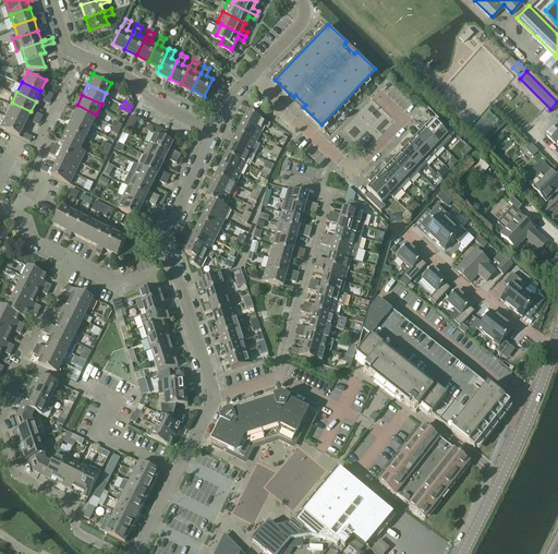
[(25,122),(31,111),(12,103),(7,113),(25,122)]
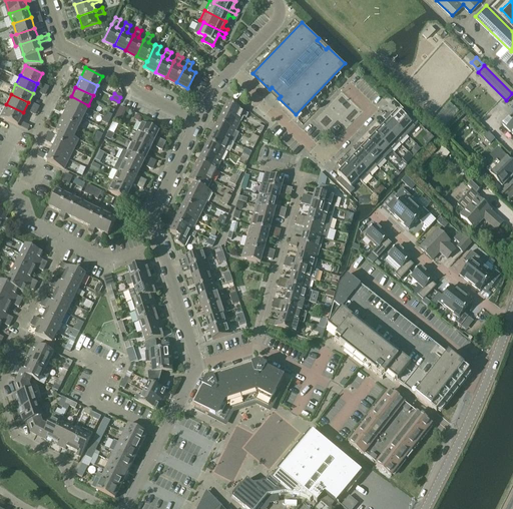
[(83,115),(88,105),(71,96),(66,106),(83,115)]
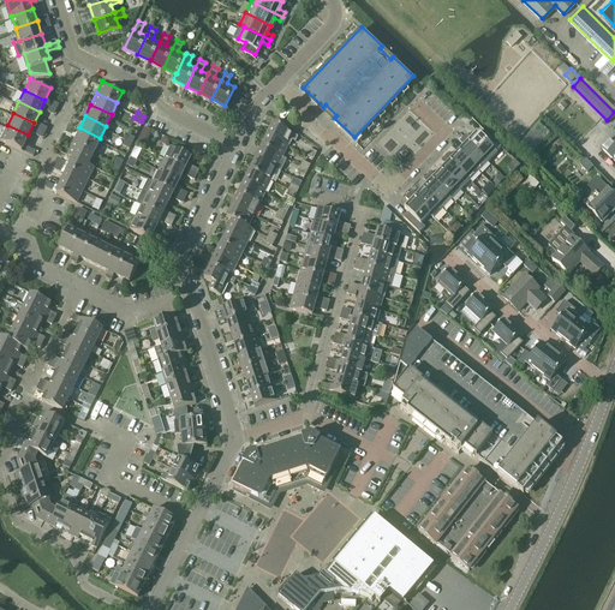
[(538,118),(523,136),(533,147),(550,129),(538,118)]
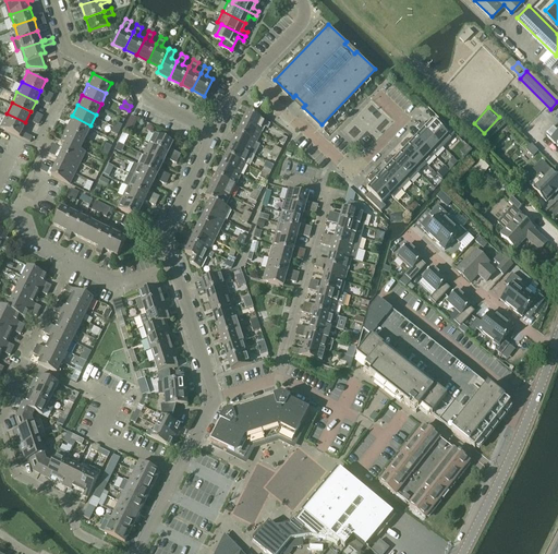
[(34,113),(41,118),(44,112),(36,109),(34,113)]
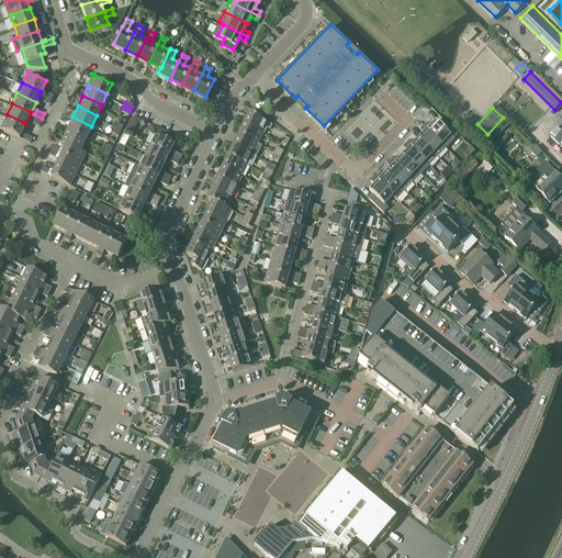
[(245,121),(263,130),(267,124),(270,126),(272,121),(269,119),(249,110),(245,121)]
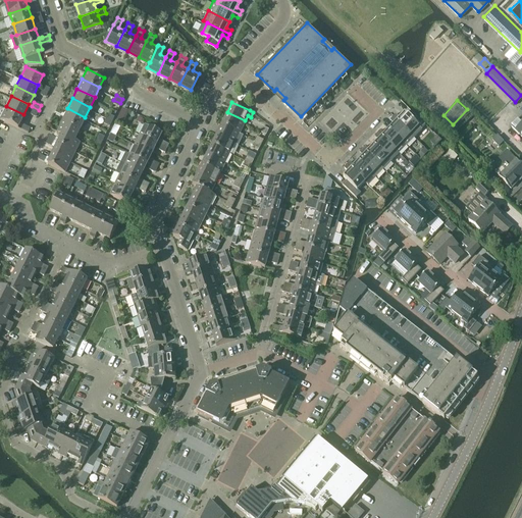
[(18,124),(23,114),(6,106),(1,115),(18,124)]
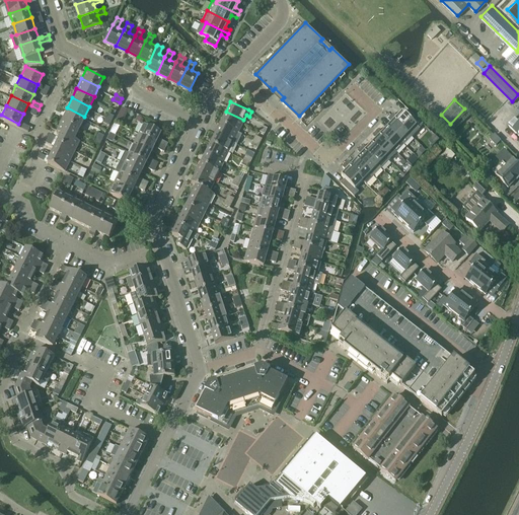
[(79,126),(84,117),(67,107),(62,118),(79,126)]
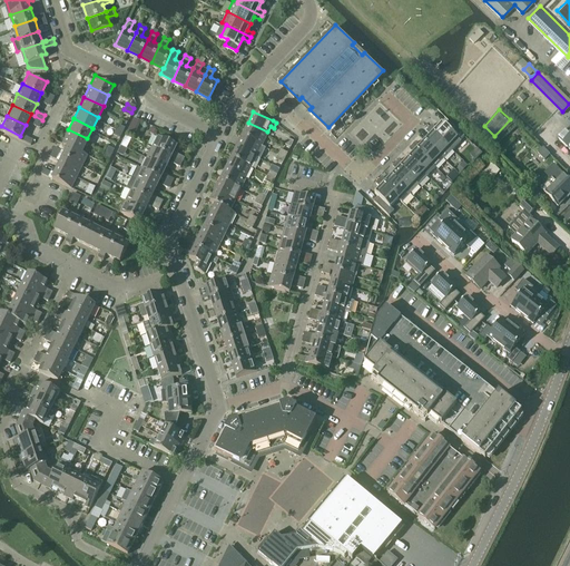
[(432,120),(429,124),(449,143),(458,134),(442,119),(436,125),(432,120)]
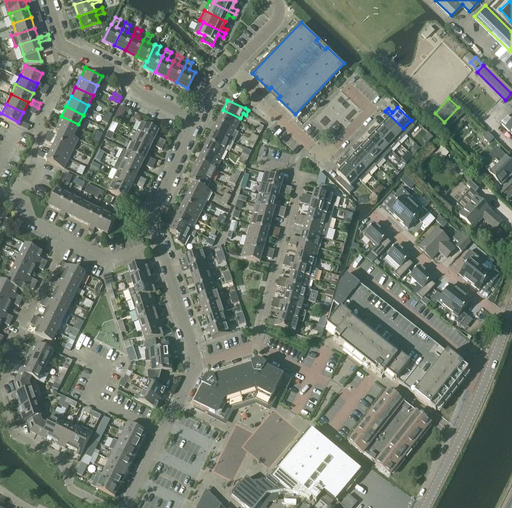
[(104,113),(110,116),(113,111),(106,108),(104,113)]
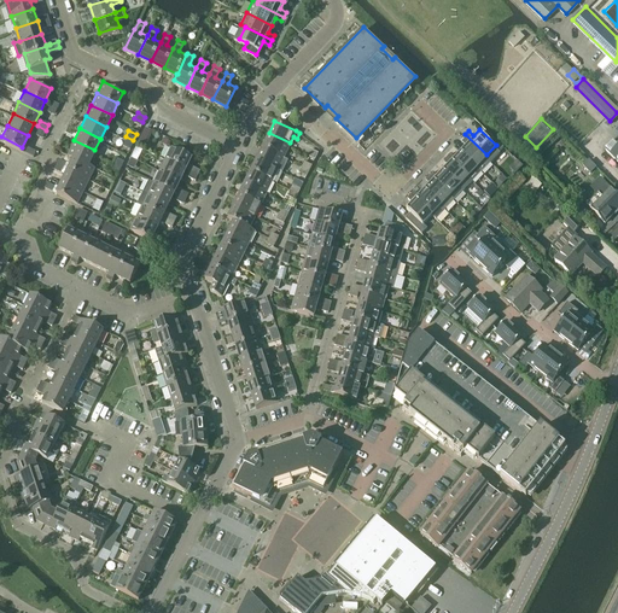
[(284,155),(290,142),(269,133),(263,144),(284,155)]
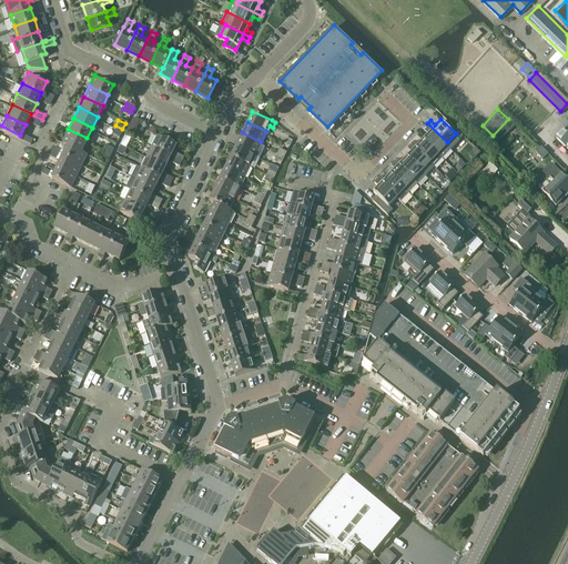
[(428,131),(424,137),(438,151),(447,142),(427,123),(424,127),(428,131)]
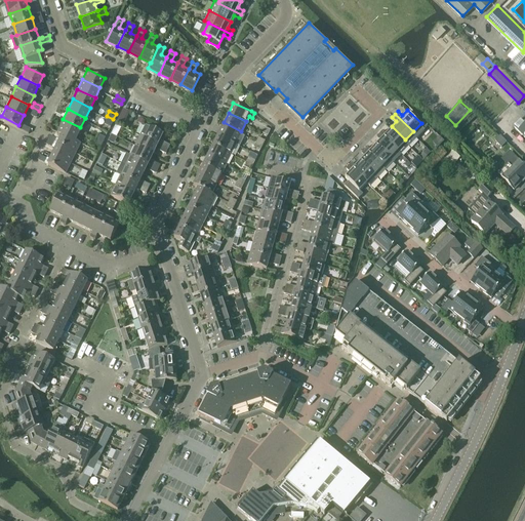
[(76,137),(80,127),(63,119),(57,129),(63,131),(76,137)]
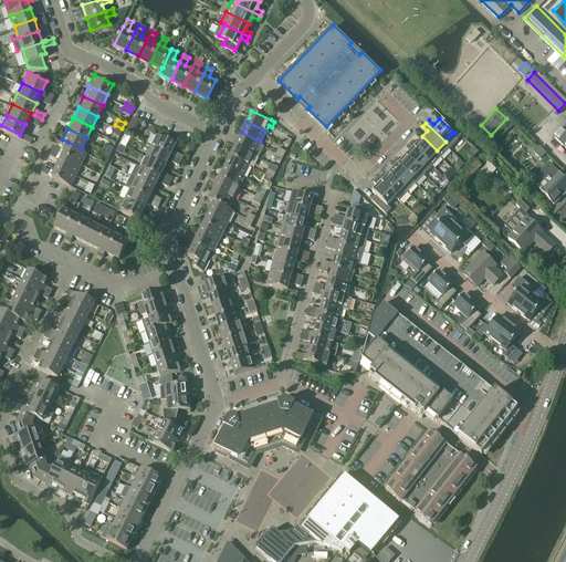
[(31,141),(33,136),(25,132),(23,137),(31,141)]
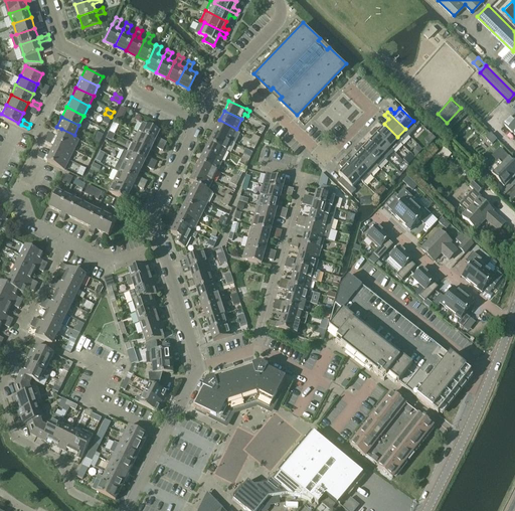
[(143,120),(138,130),(155,139),(158,140),(165,144),(167,139),(157,134),(160,129),(143,120)]
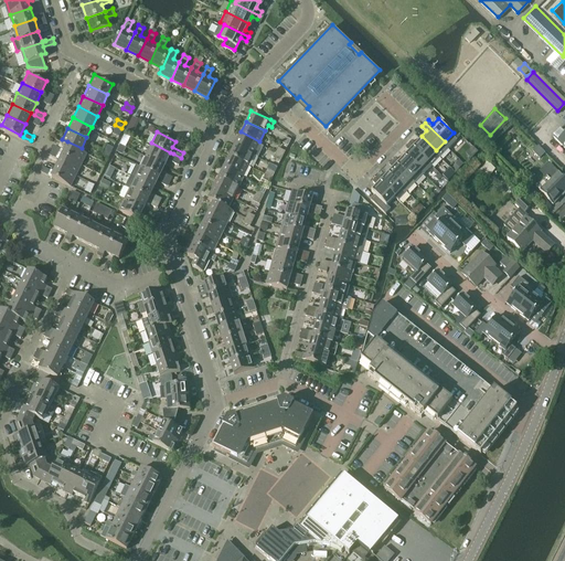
[(235,143),(254,152),(257,154),(263,143),(259,141),(241,131),(235,143)]
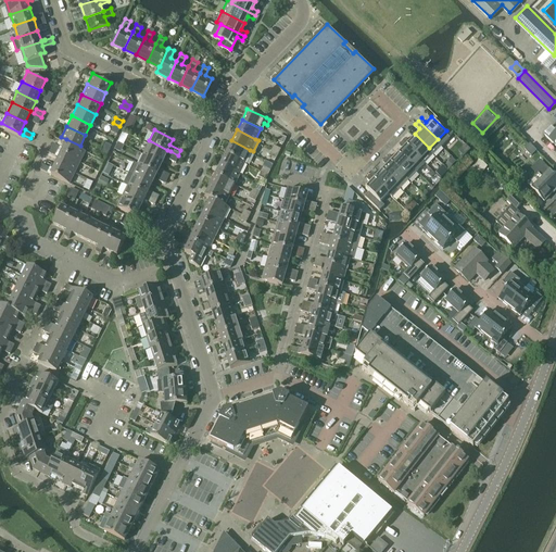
[(283,140),(287,135),(279,130),(277,137),(283,140)]
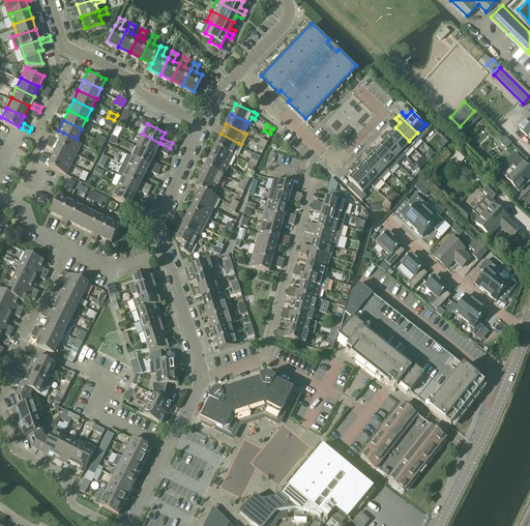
[(386,128),(383,132),(402,149),(406,152),(413,144),(409,141),(395,127),(390,133),(386,128)]
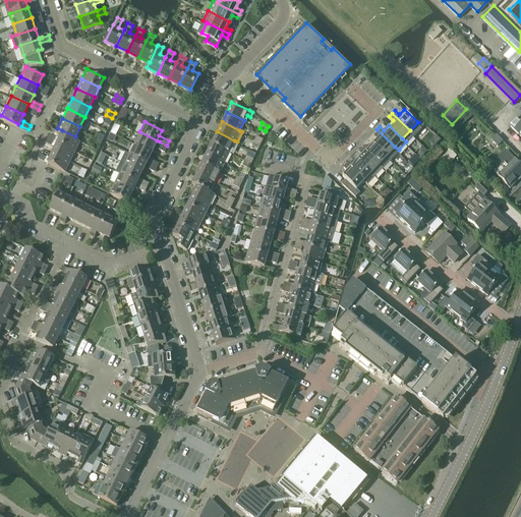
[(378,136),(373,141),(387,155),(395,147),(377,129),(374,132),(378,136)]
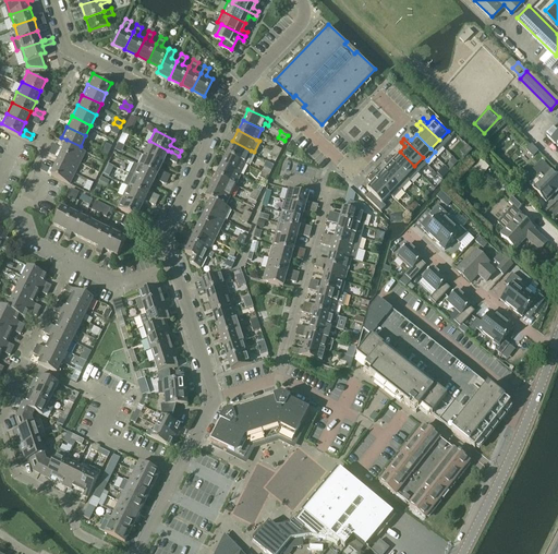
[(86,148),(81,146),(67,140),(62,149),(81,159),(86,148)]
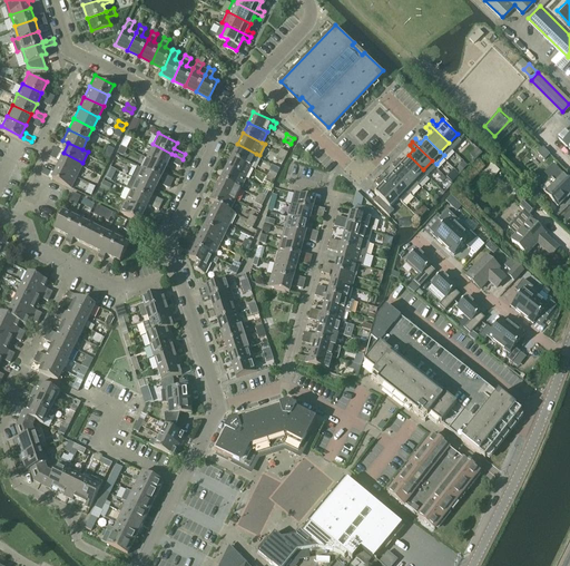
[(153,144),(147,155),(166,164),(172,154),(153,144)]
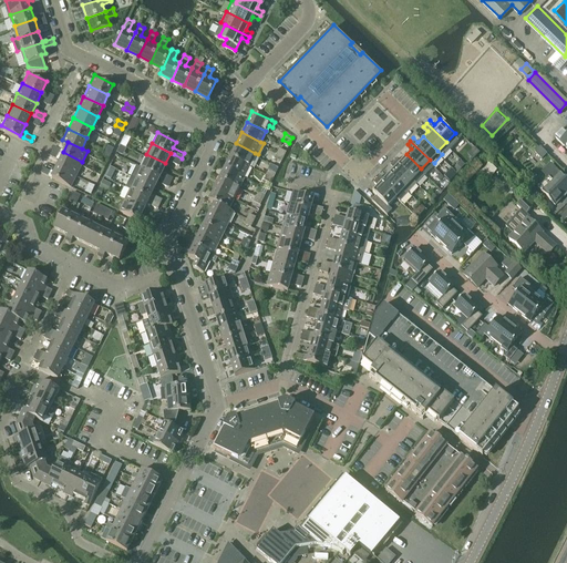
[(249,163),(255,153),(236,143),(230,154),(249,163)]
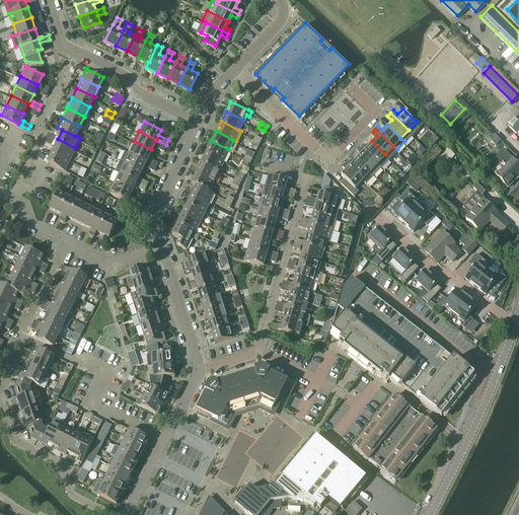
[(495,132),(492,135),(493,140),(497,143),(501,138),(495,132)]
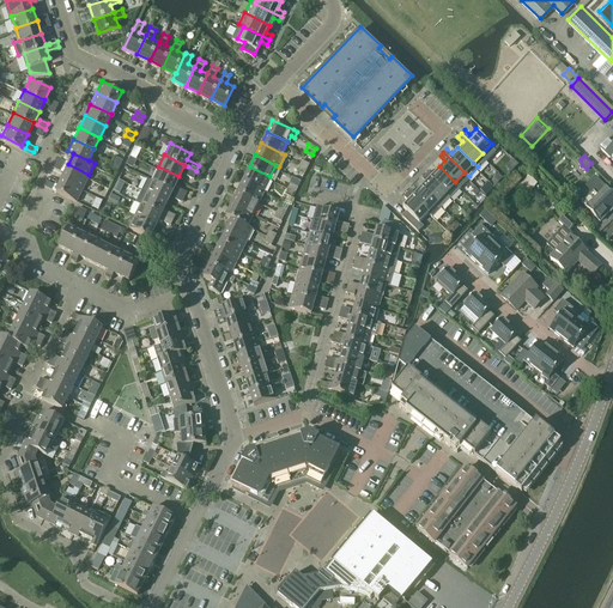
[(304,171),(308,166),(299,162),(297,168),(304,171)]
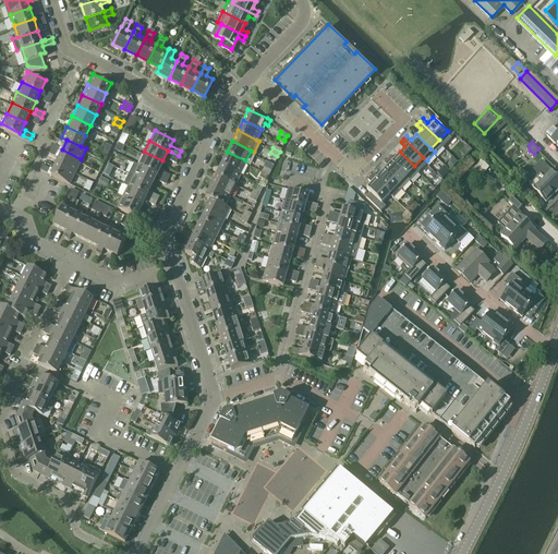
[(75,170),(81,159),(62,149),(57,160),(75,170)]
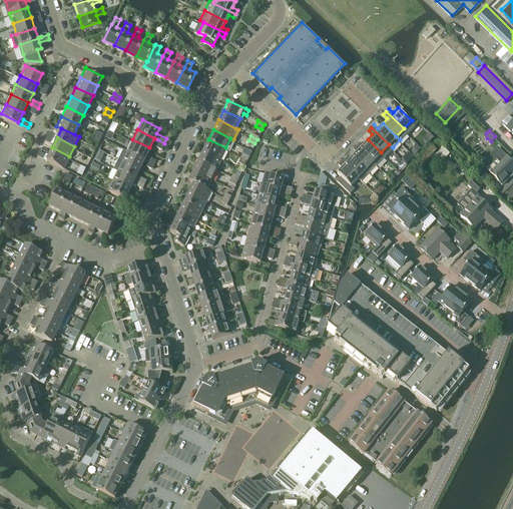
[(132,139),(127,148),(145,157),(149,147),(132,139)]
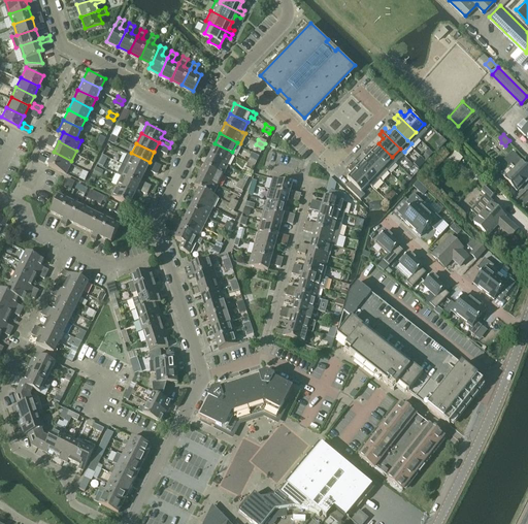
[(228,162),(232,152),(215,143),(209,153),(228,162)]
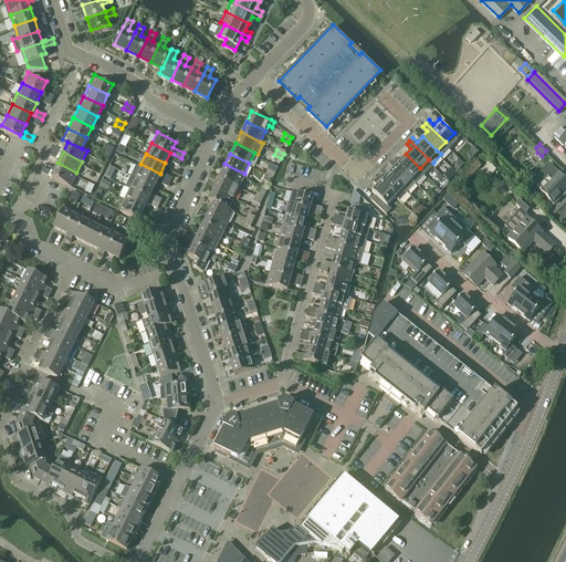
[(396,155),(392,158),(412,176),(416,179),(423,172),(420,168),(406,154),(400,158),(396,155)]
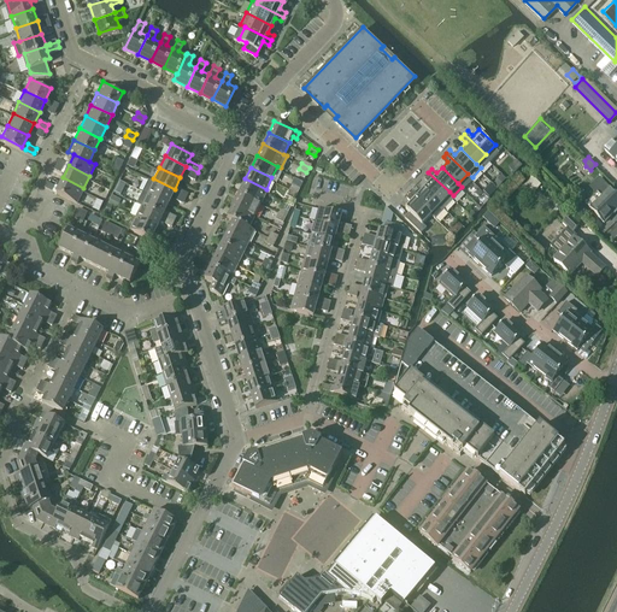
[(430,180),(424,186),(440,201),(445,205),(453,195),(450,192),(428,172),(425,176),(430,180)]
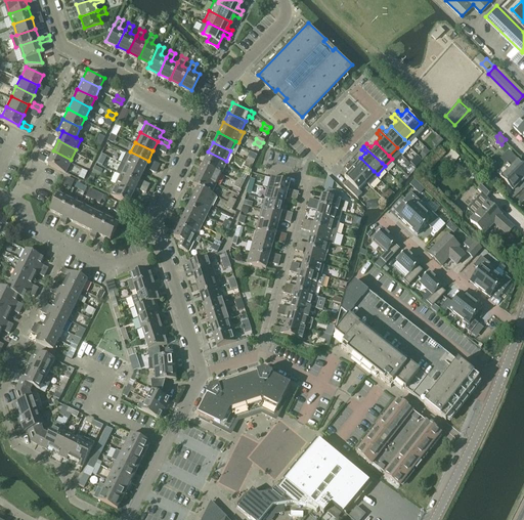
[(444,156),(448,160),(457,150),(453,146),(444,156)]
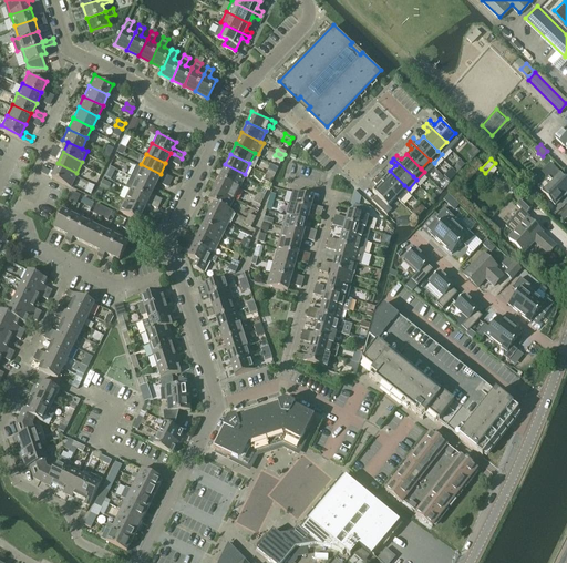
[(276,170),(279,164),(271,161),(268,166),(269,166),(276,170)]
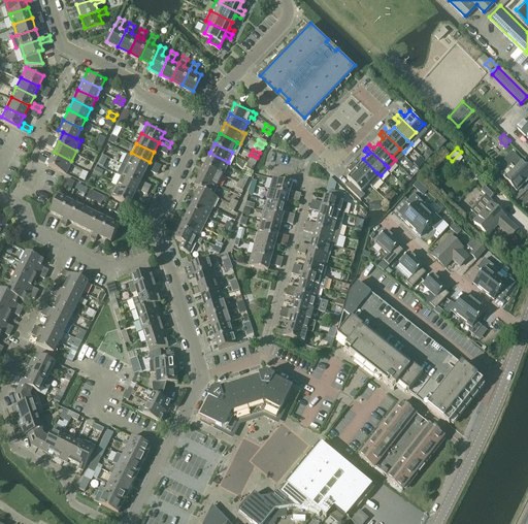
[(509,163),(501,171),(517,188),(527,176),(527,165),(518,155),(513,150),(504,158),(509,163)]
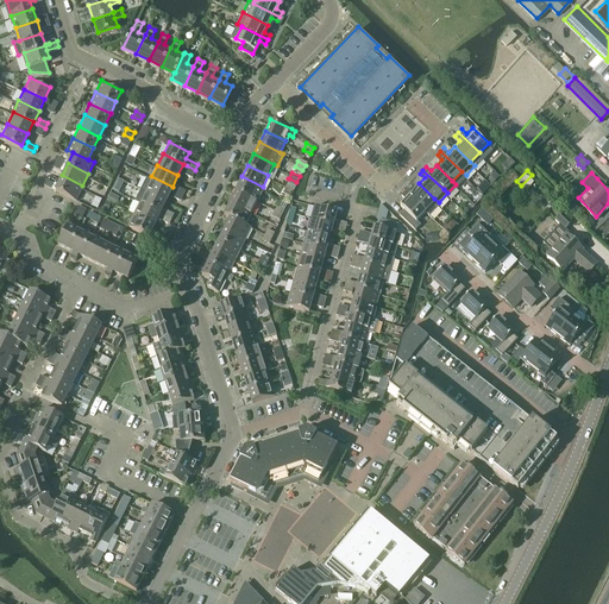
[(146,174),(140,186),(146,188),(167,199),(173,187),(151,176),(146,174)]
